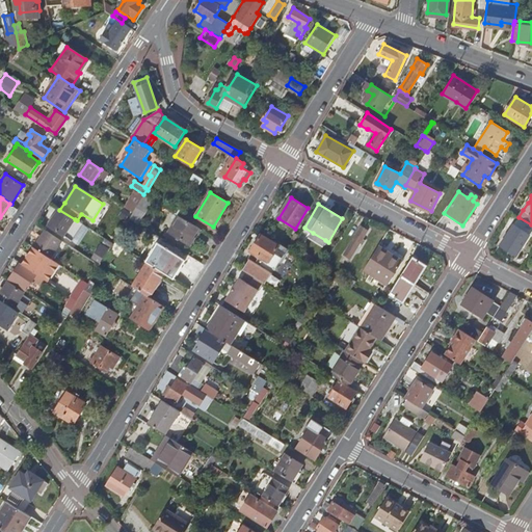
[(63,236),(75,219),(59,210),(59,209),(49,225),(63,236)]
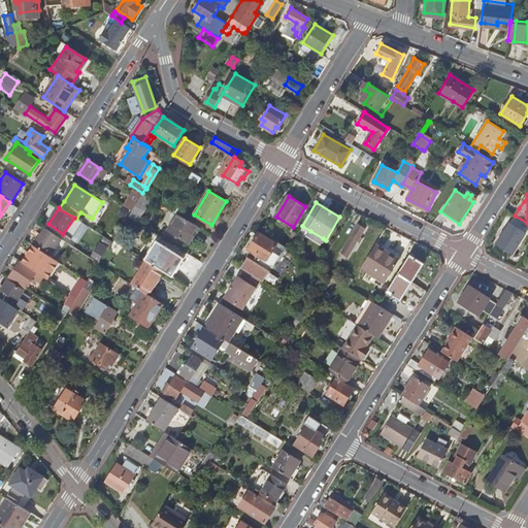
[(189,242),(199,227),(177,213),(168,229),(189,242)]
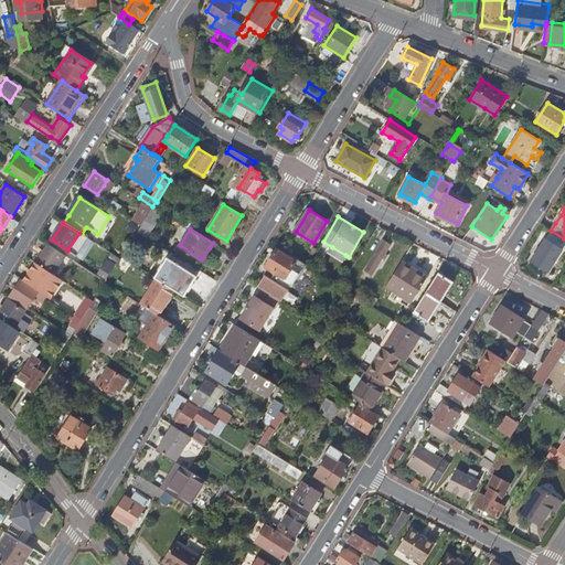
[(531,260),(547,272),(561,249),(544,240),(531,260)]
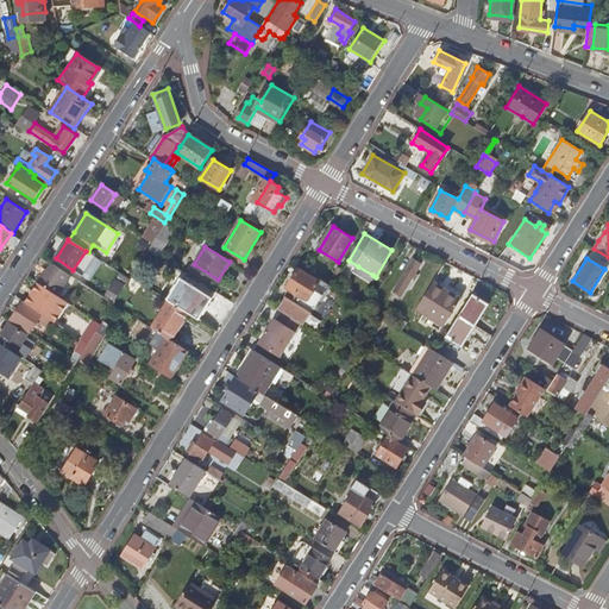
[(394,292),(402,297),(422,265),(414,261),(394,292)]
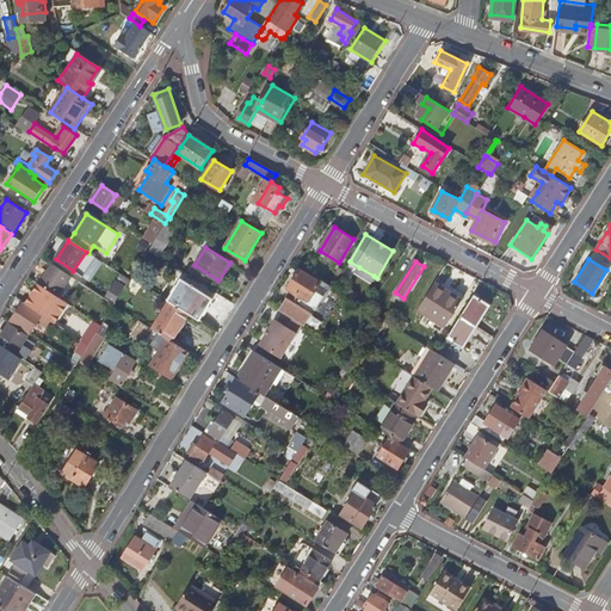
[(53,265),(39,284),(59,297),(72,277),(53,265)]
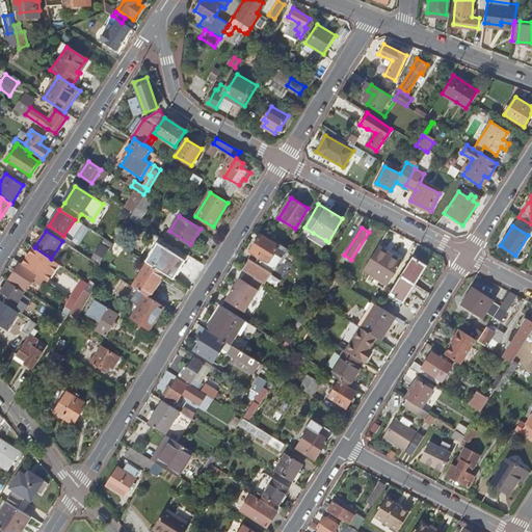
[(322,244),(325,240),(313,233),(310,237),(322,244)]
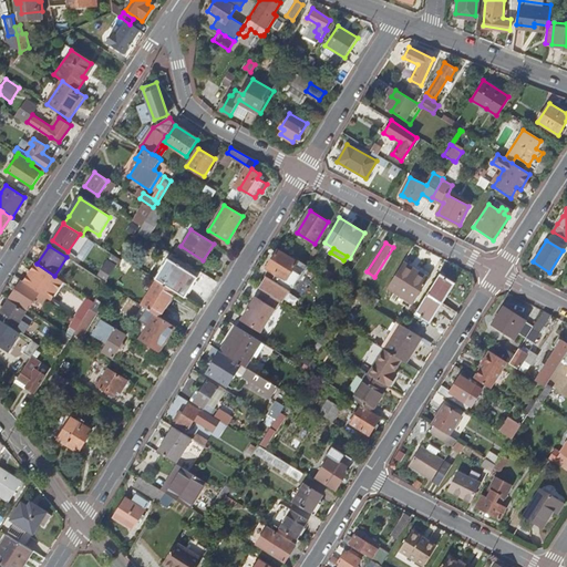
[(266,276),(259,287),(263,289),(280,300),(282,302),(291,287),(292,287),(296,282),(298,284),(306,270),(313,275),(317,270),(310,267),(309,266),(299,259),(298,259),(296,261),(278,249),(265,270),(274,275),(271,278),(266,276)]
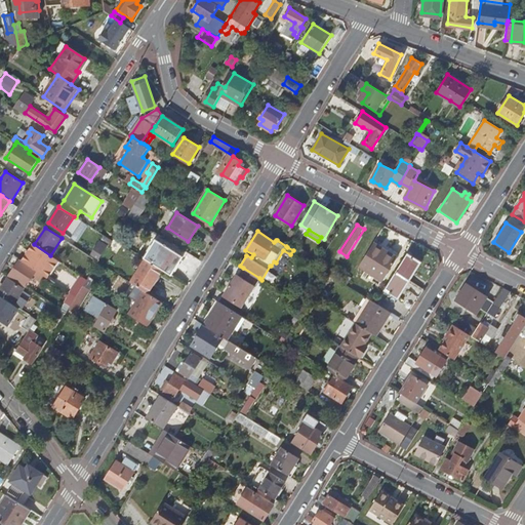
[(101,241),(109,246),(111,242),(112,241),(104,236),(101,241)]
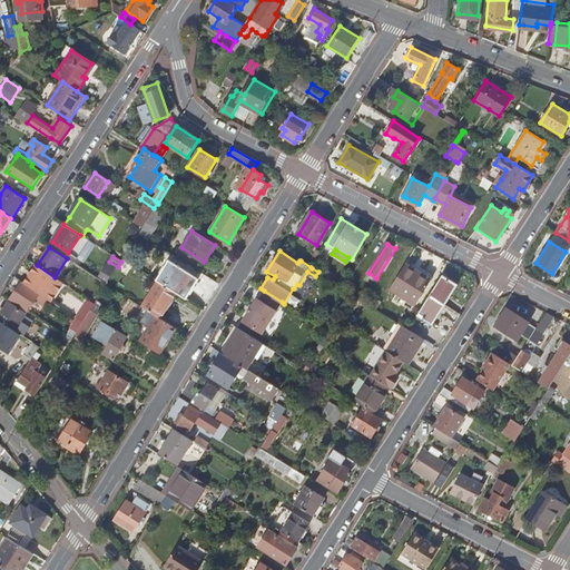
[(168,261),(156,279),(159,283),(177,293),(185,297),(197,277),(168,261)]
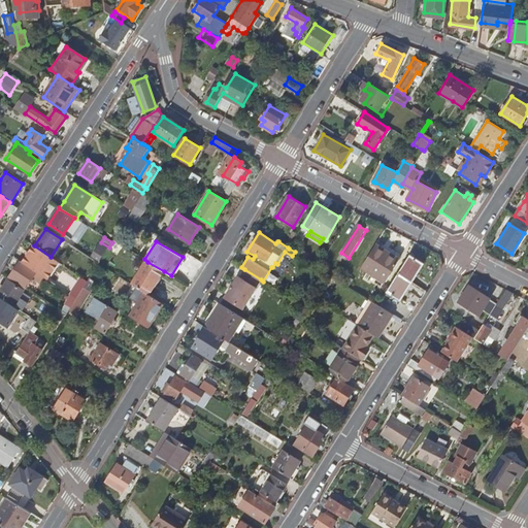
[(100,243),(91,259),(98,263),(107,248),(100,243)]
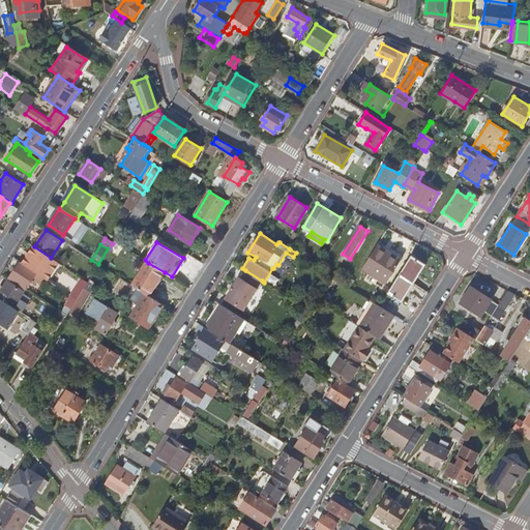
[(300,249),(292,244),(290,249),(296,253),(298,255),(300,249)]
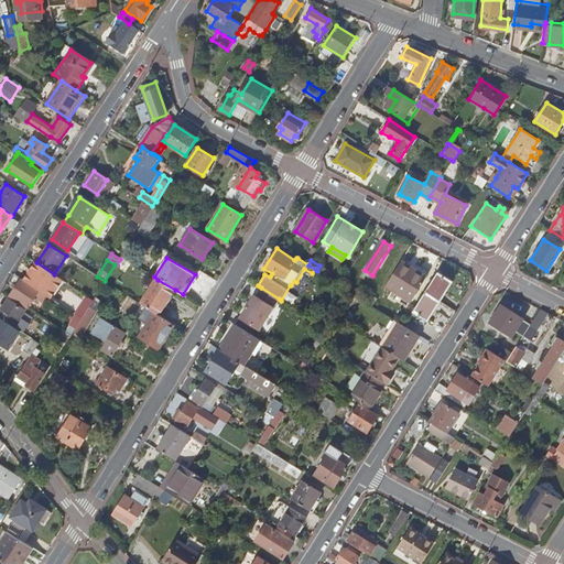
[(427,277),(402,261),(387,285),(412,301),(427,277)]
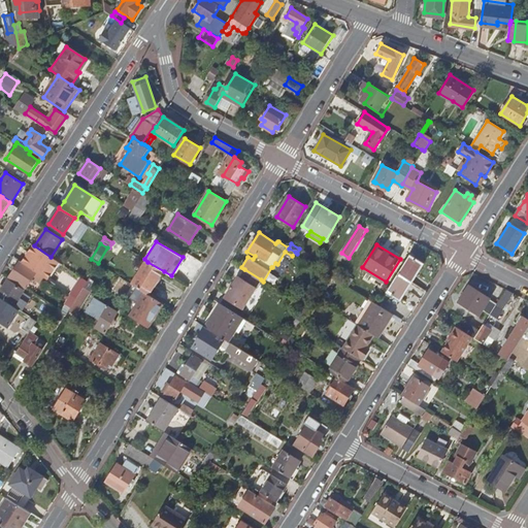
[(31,255),(25,265),(36,272),(47,279),(59,262),(51,257),(34,245),(29,253),(31,255)]
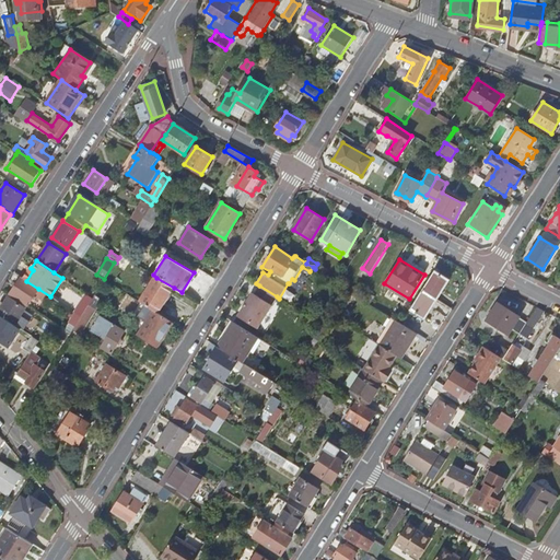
[(450,280),(434,270),(422,290),(421,290),(436,300),(450,280)]
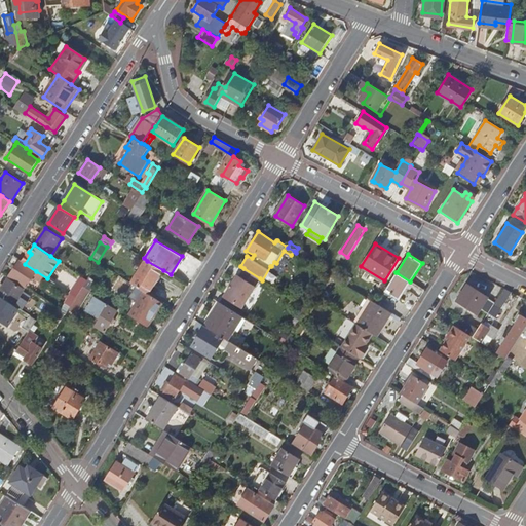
[(26,288),(36,271),(25,264),(20,261),(9,276),(26,288)]
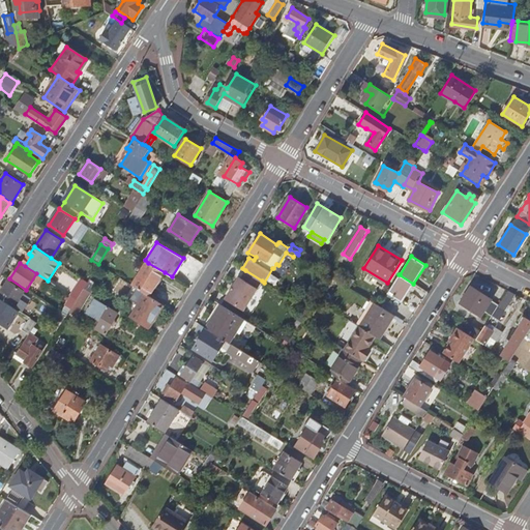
[(150,297),(165,272),(148,263),(134,287),(146,294),(150,297)]
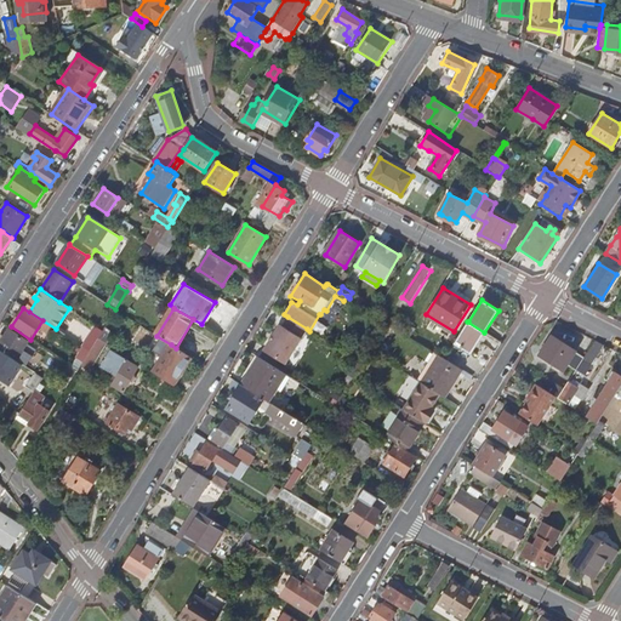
[(307,329),(288,317),(283,325),(279,324),(263,349),(285,363),(307,329)]
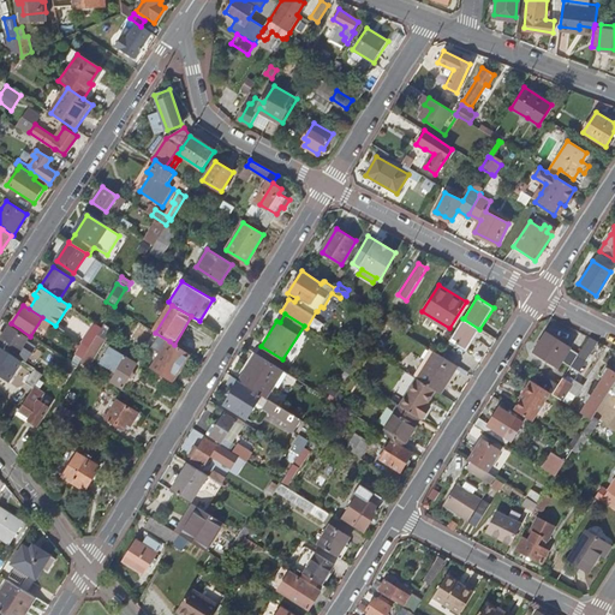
[(388,315),(386,320),(408,334),(413,326),(405,321),(402,323),(388,315)]
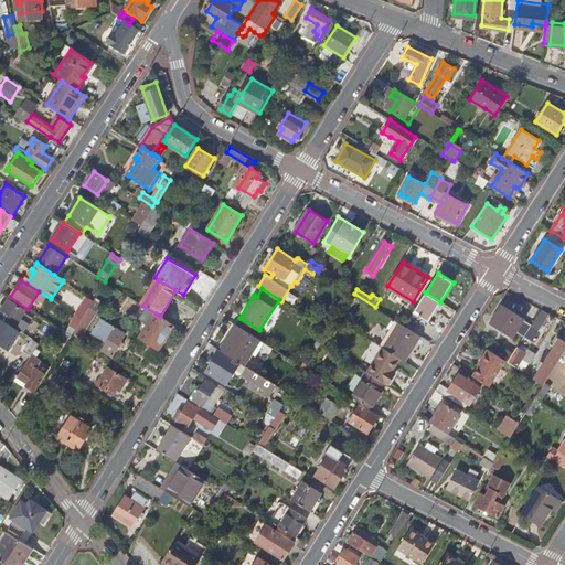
[(64,299),(72,304),(76,295),(68,290),(64,299)]
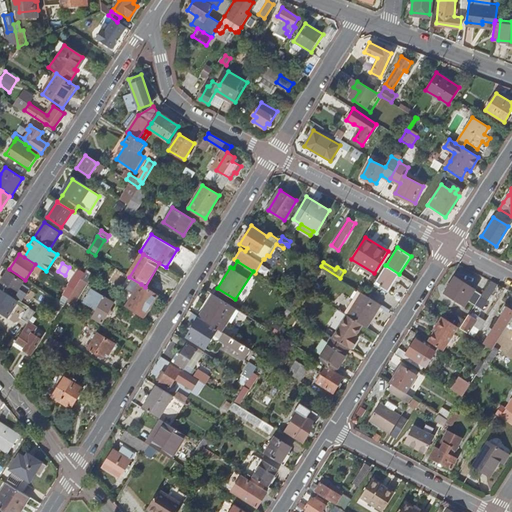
[(388,291),(399,274),(385,265),(374,283),(388,291)]
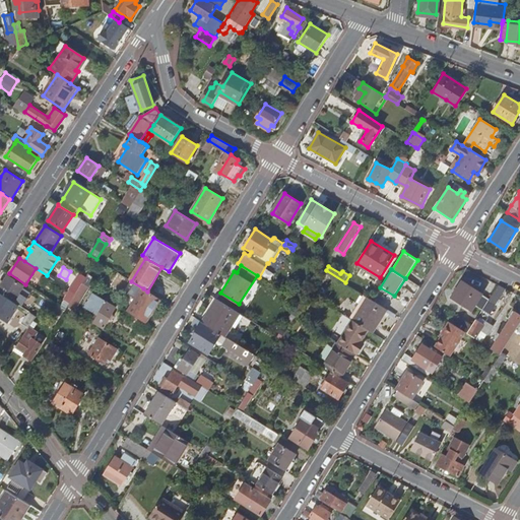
[(7,276),(0,287),(0,293),(14,302),(24,286),(7,276)]
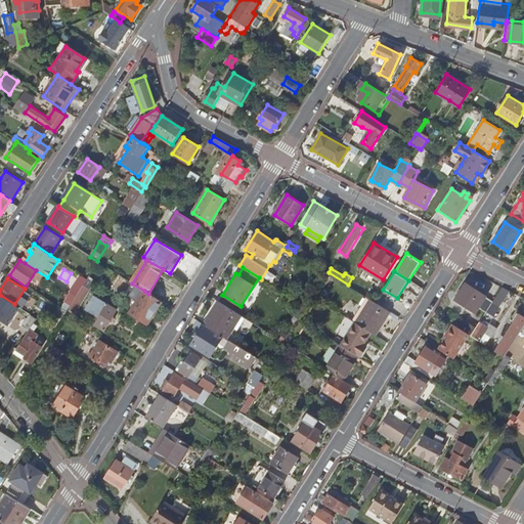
[(466,284),(455,300),(474,312),(485,296),(466,284)]
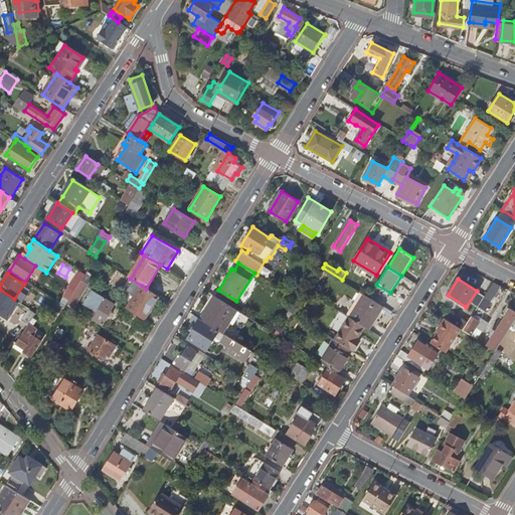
[(73,308),(89,285),(82,281),(75,292),(67,304),(73,308)]
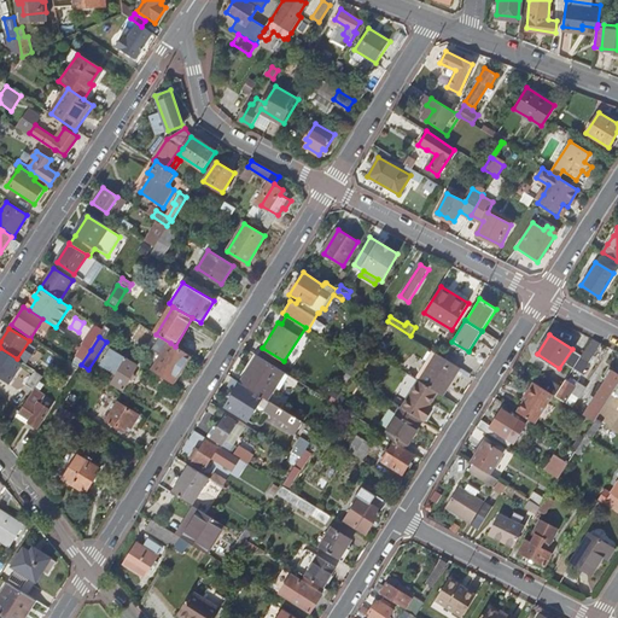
[(170,343),(152,371),(172,383),(188,355),(175,347),(170,343)]
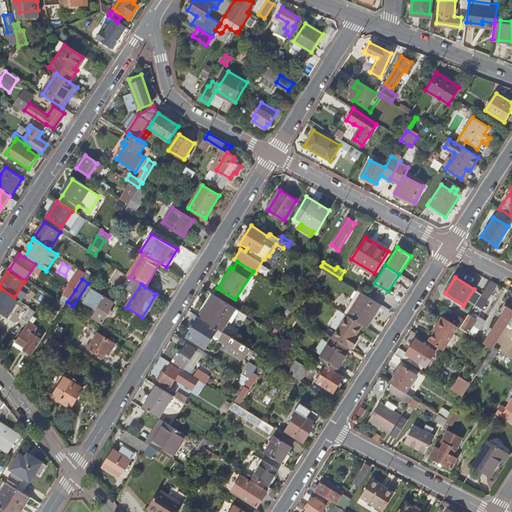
[(70,286),(59,303),(65,307),(67,303),(67,302),(75,290),(70,286)]
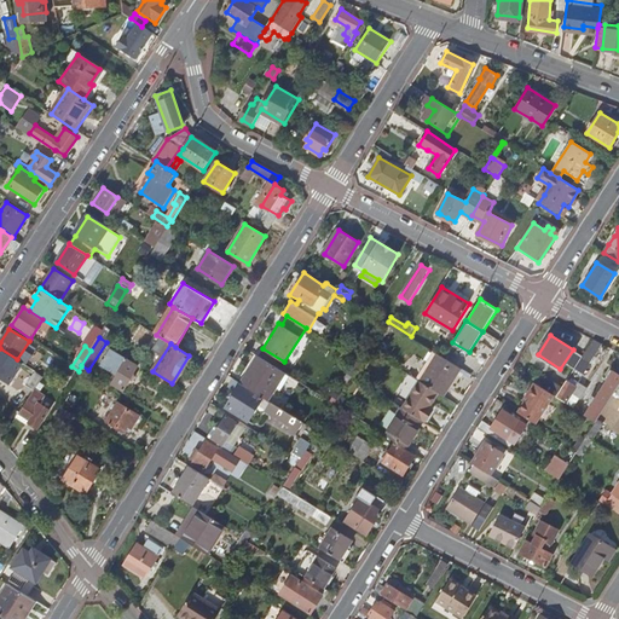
[(0,379),(10,385),(23,364),(17,359),(0,348),(0,379)]
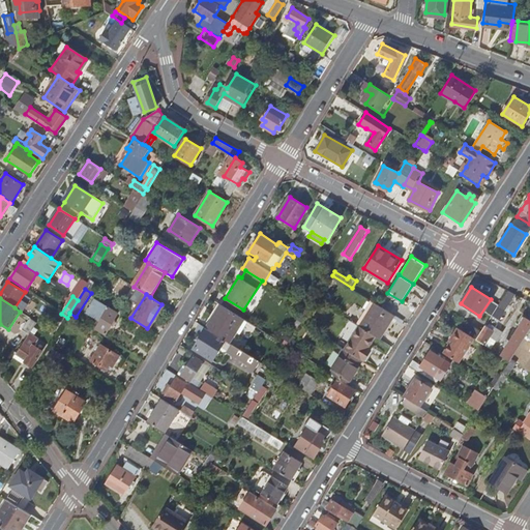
[(109,307),(95,299),(88,312),(100,320),(95,328),(107,334),(120,314),(109,307)]
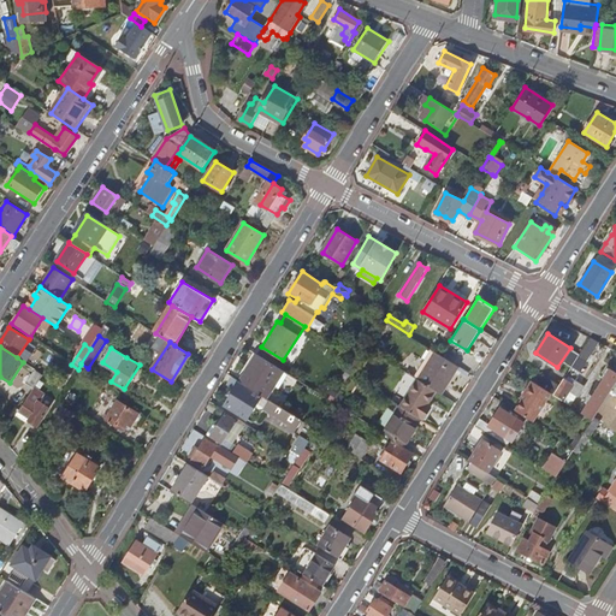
[(563,363),(570,368),(579,355),(572,350),(563,363)]
